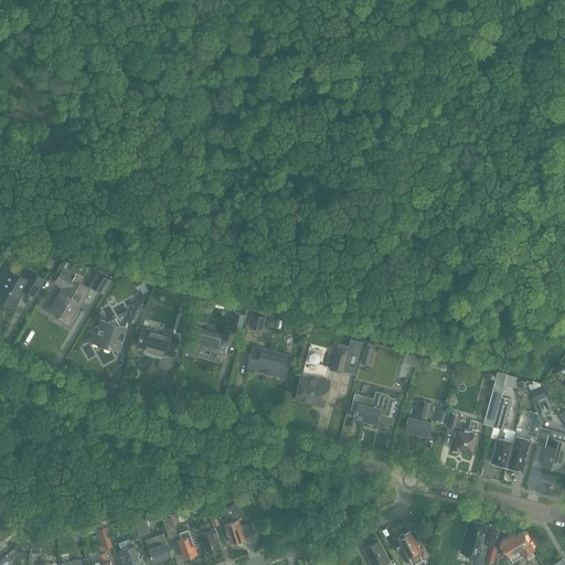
[(25,288),(29,289),(35,279),(31,277),(29,281),(8,269),(4,267),(0,275),(0,277),(2,278),(0,283),(0,297),(16,306),(25,288)]
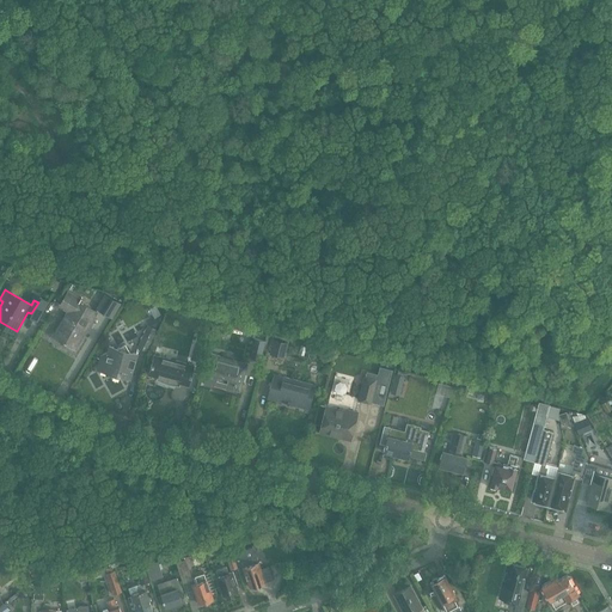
[(54,336),(75,348),(97,312),(80,303),(81,299),(69,292),(61,305),(69,311),(54,336)]
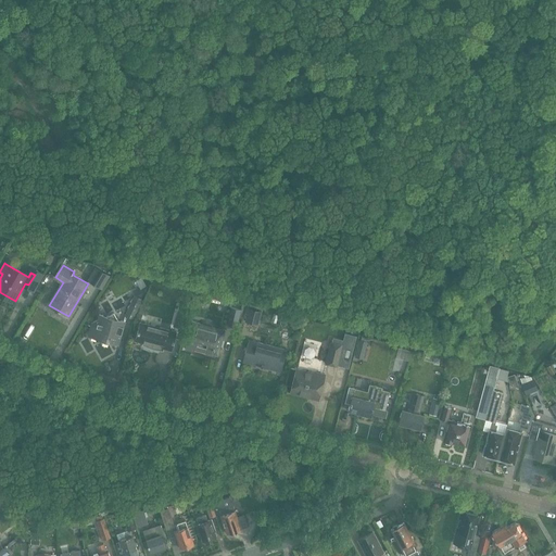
[(96,267),(88,280),(102,289),(110,275),(96,267)]
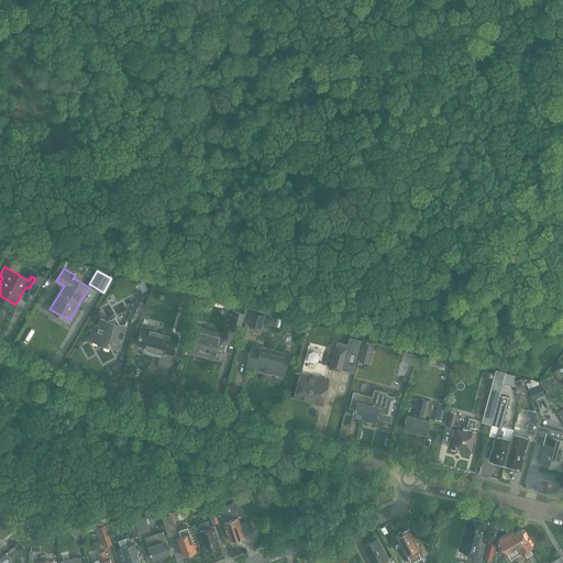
[(35,278),(29,288),(35,293),(43,278),(37,274),(35,278)]
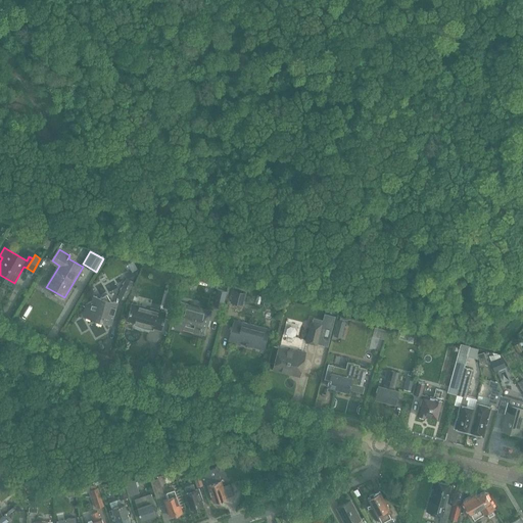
[(127,298),(134,281),(137,275),(130,273),(128,278),(127,278),(126,280),(124,282),(124,284),(123,286),(121,288),(122,289),(119,296),(127,298)]
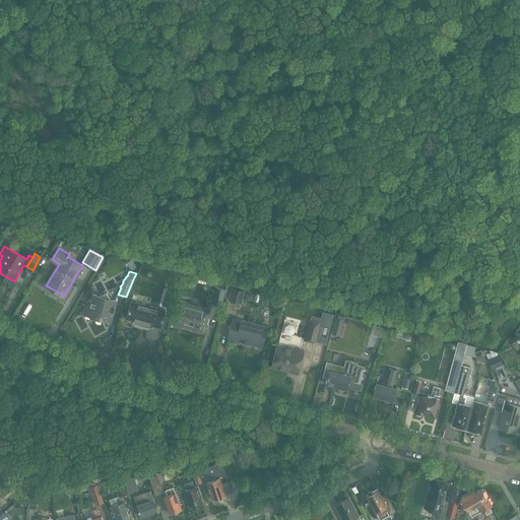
[(226,289),(215,286),(211,303),(222,306),(226,289)]
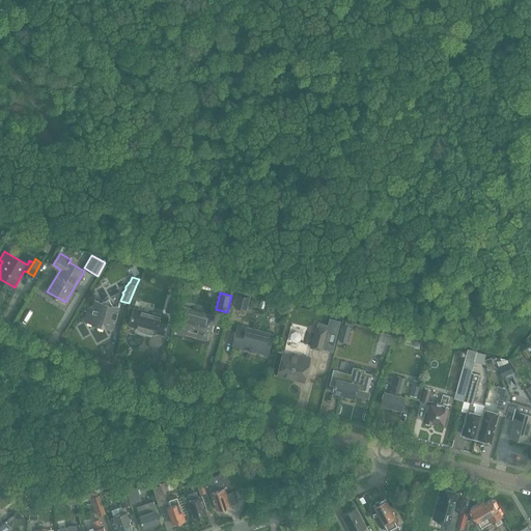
[(250,298),(238,295),(234,307),(246,310),(250,298)]
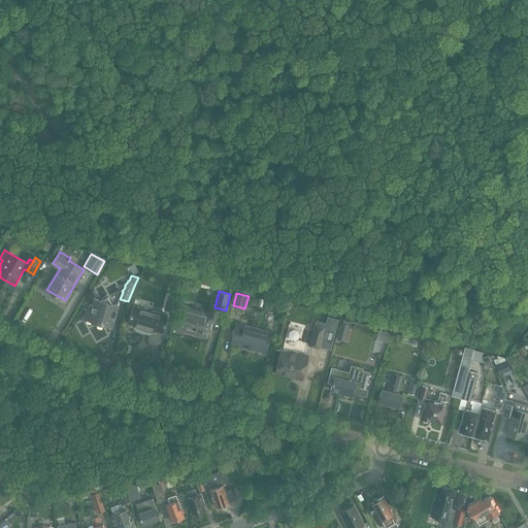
[(109,326),(113,327),(119,304),(111,303),(107,297),(101,300),(94,298),(93,303),(87,306),(84,319),(93,321),(94,319),(99,328),(107,324),(109,326)]
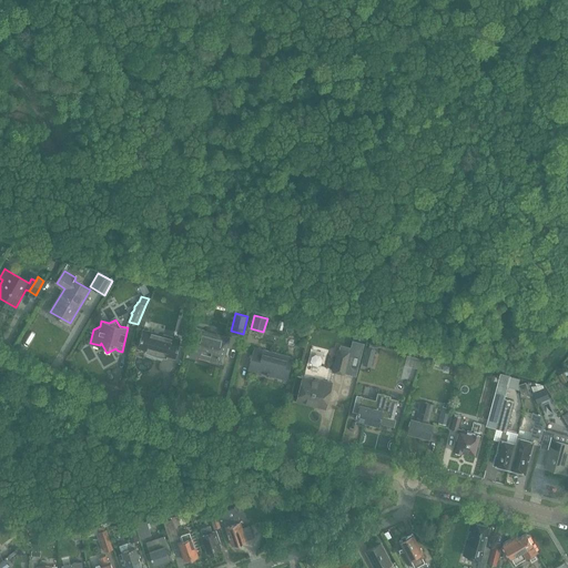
[(221,347),(226,348),(229,340),(214,335),(214,337),(203,334),(204,330),(196,328),(193,340),(199,342),(195,354),(217,361),(221,347)]
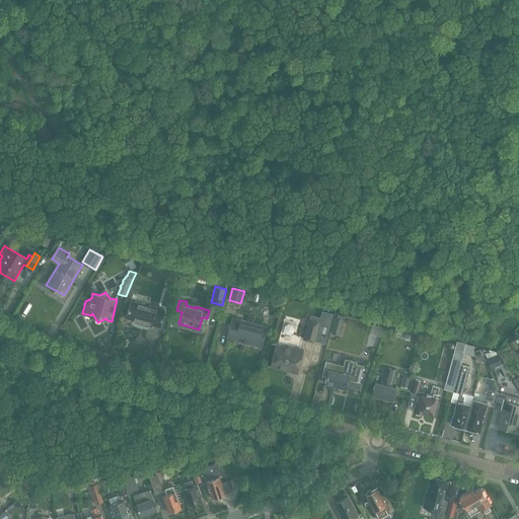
[(126,320),(133,321),(132,324),(142,327),(152,327),(153,325),(160,327),(163,310),(129,303),(126,320)]
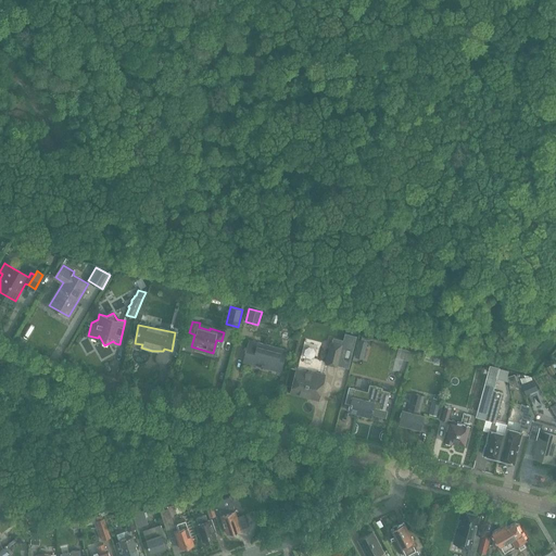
[(344,341),(344,342),(355,345),(356,337),(345,335),(344,341)]
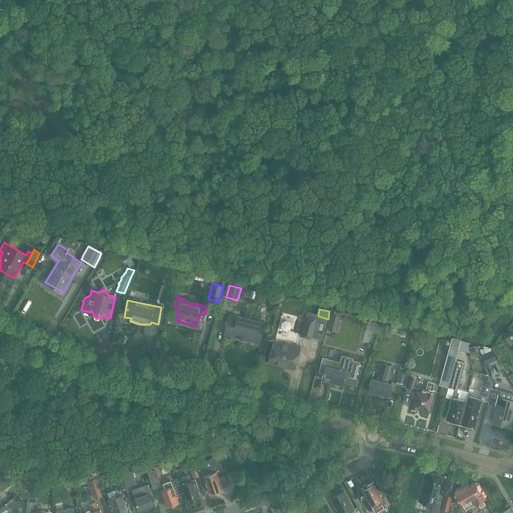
[(224,334),(249,340),(259,343),(265,322),(229,313),(224,334)]
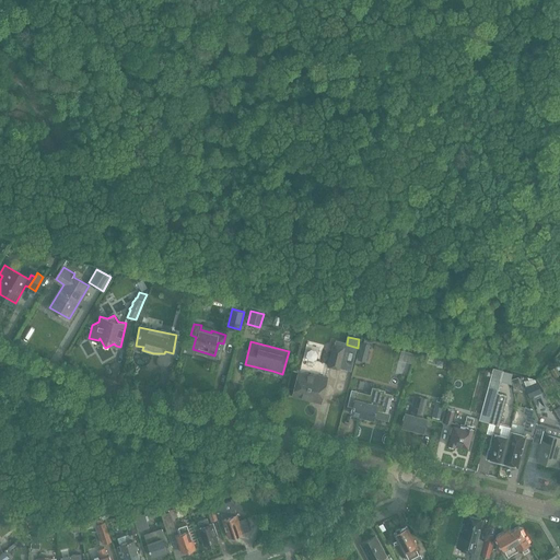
[(362,342),(358,359),(365,361),(370,345),(362,342)]
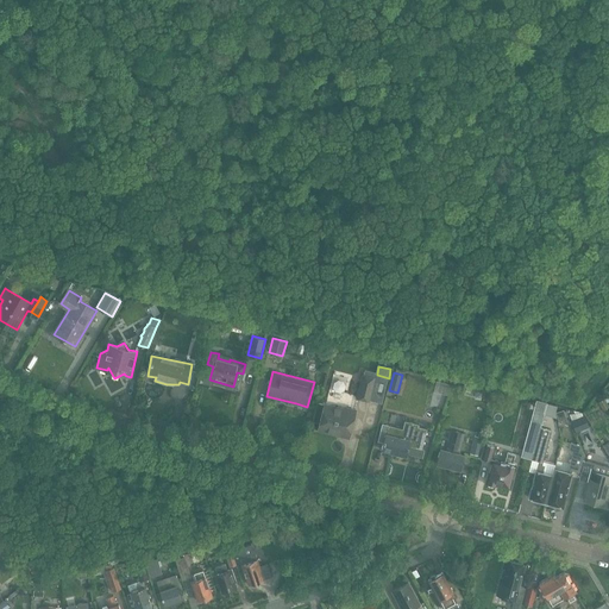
[(363,375),(357,399),(370,401),(376,378),(363,375)]
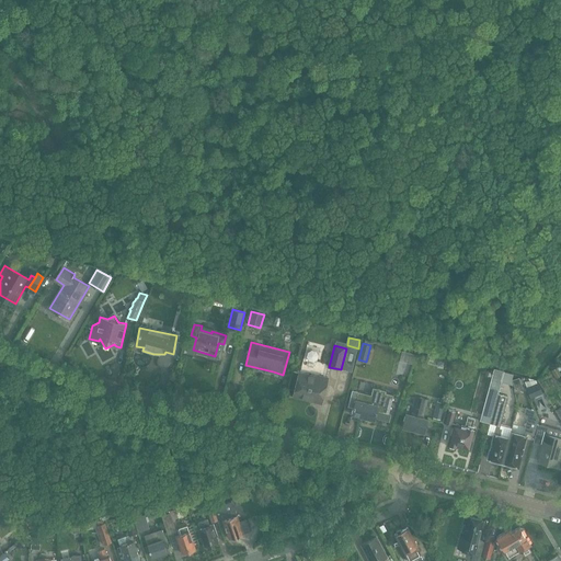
[(556,378),(560,375),(559,371),(560,369),(560,368),(559,365),(551,370),(556,378)]
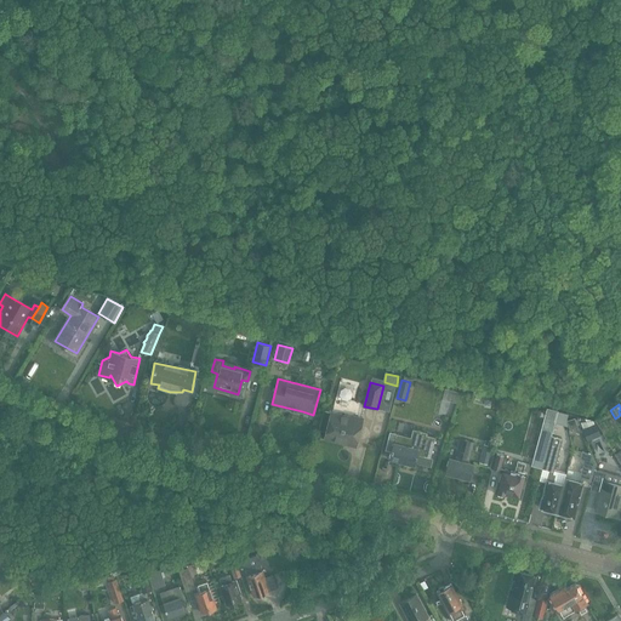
[(557,415),(542,411),(539,431),(552,434),(557,415)]
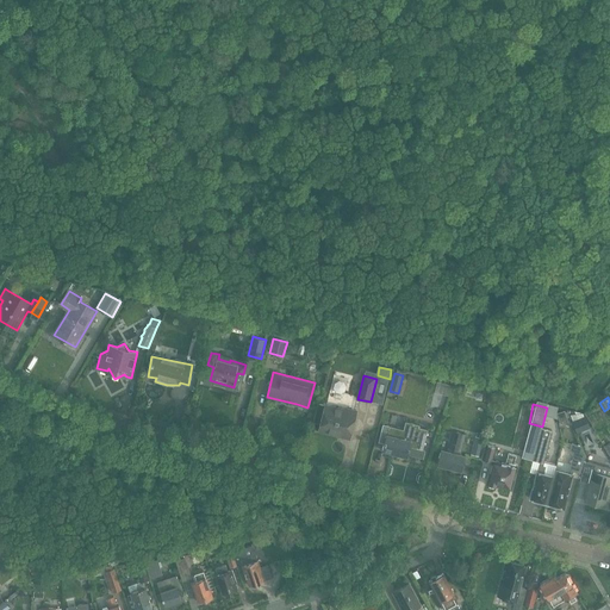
[(318,430),(349,439),(356,411),(347,409),(347,411),(325,405),(318,430)]
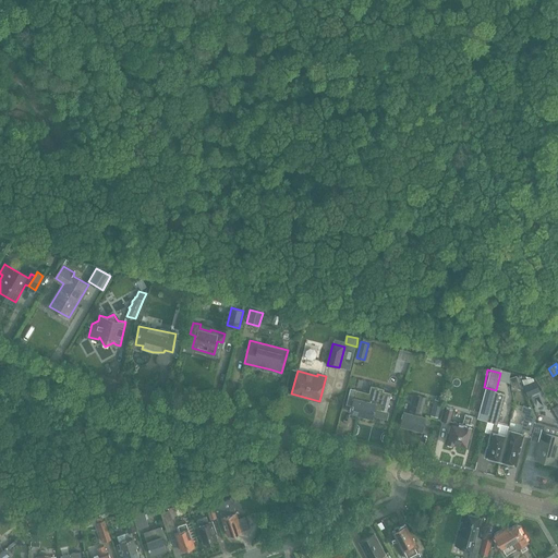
[(512,388),(520,386),(517,375),(509,377),(512,388)]
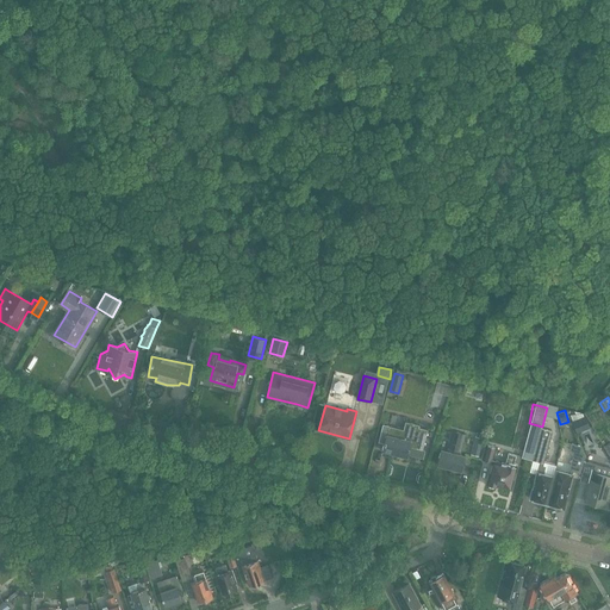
[(585,416),(572,422),(577,433),(590,428),(585,416)]
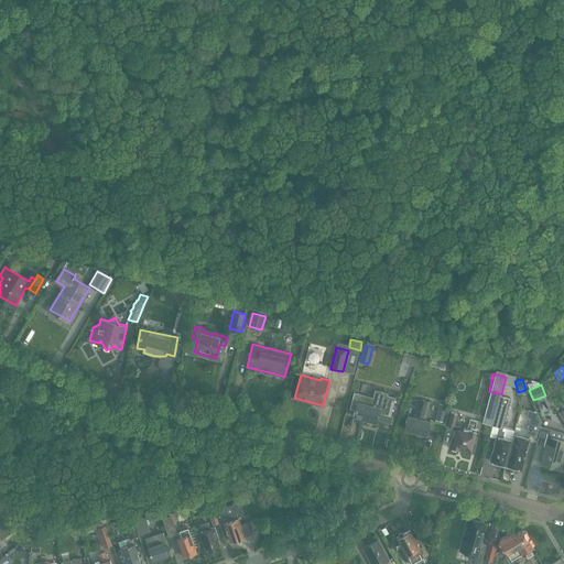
[(358,401),(355,415),(378,421),(379,413),(390,416),(396,397),(387,396),(388,393),(375,390),(372,397),(371,404),(358,401)]
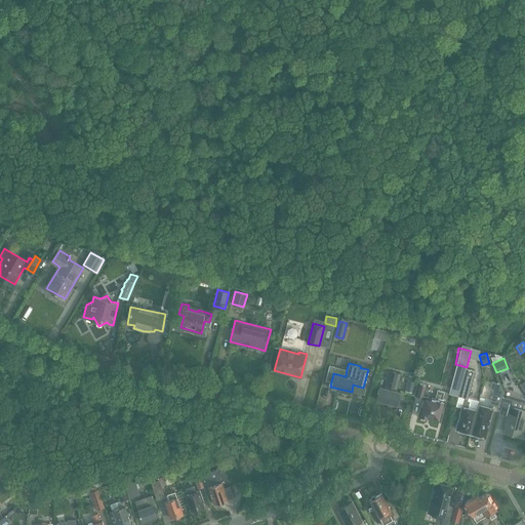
[(490,397),(491,399),(480,396),(479,401),(468,397),(469,393),(471,392),(470,390),(471,386),(473,385),(472,382),(474,376),(475,370),(466,368),(465,374),(458,396),(465,398),(462,405),(461,404),(454,429),(484,436),(493,407),(493,405),(499,407),(503,393),(499,384),(491,381),(490,387),(492,393),(492,396),(490,397)]
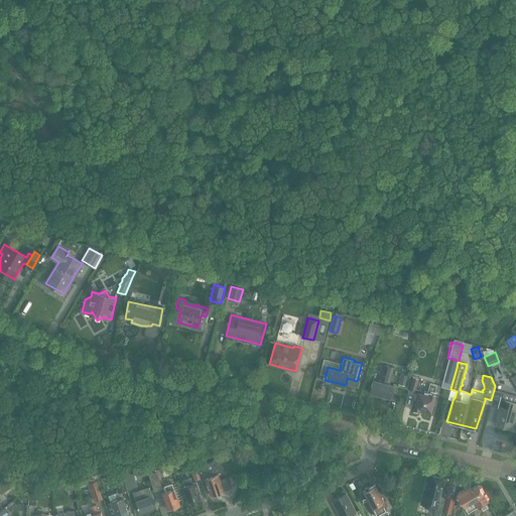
[(370,392),(390,397),(394,385),(390,384),(394,367),(382,363),(379,372),(381,372),(378,381),(373,379),(370,392)]
